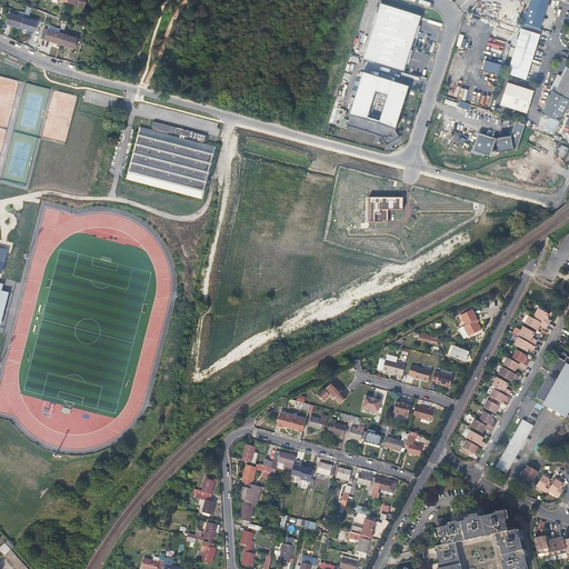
[(548,0),(529,0),(522,25),(539,30),(548,0)]
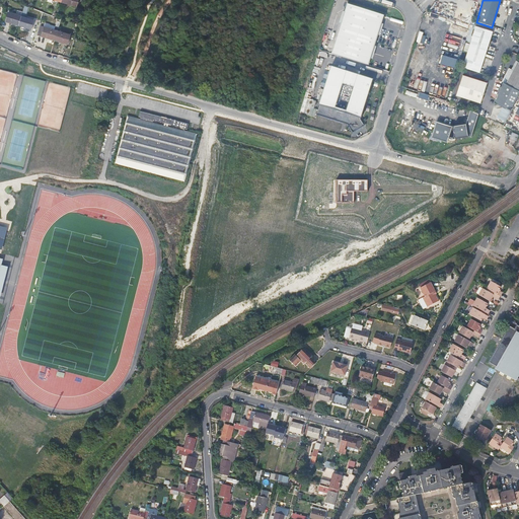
[(370,66),(383,15),(346,5),(332,55),(327,53),(326,56),(335,58),(334,58),(343,61),(343,58),(370,66)]
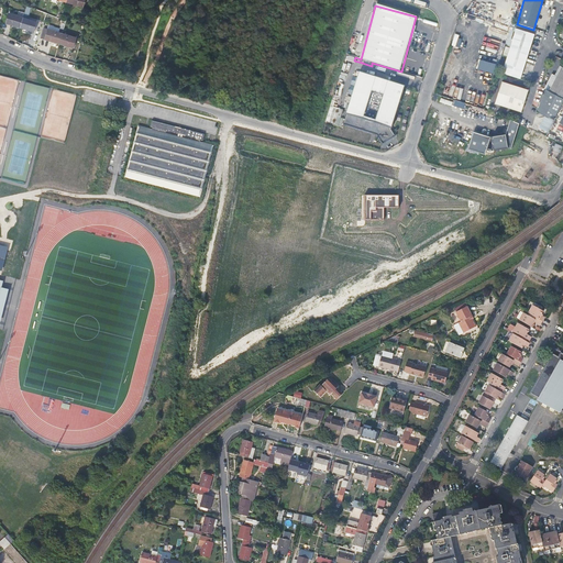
[(7,23),(20,28),(23,18),(17,15),(10,13),(7,23)]
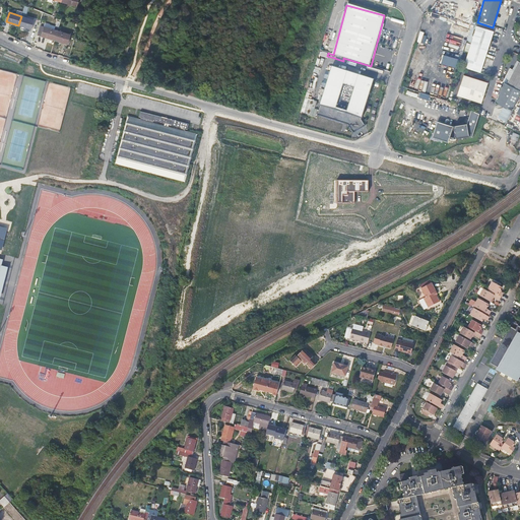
[(21,16),(18,25),(31,29),(35,19),(21,16)]
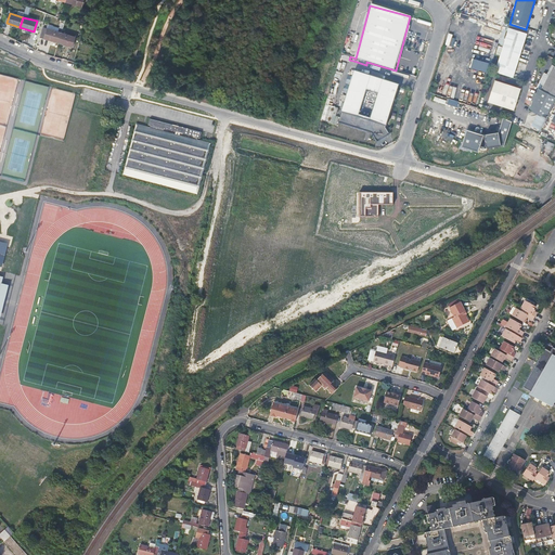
[(526,34),(528,29),(526,29),(510,24),(504,22),(497,46),(498,47),(502,48),(508,28),(526,34)]
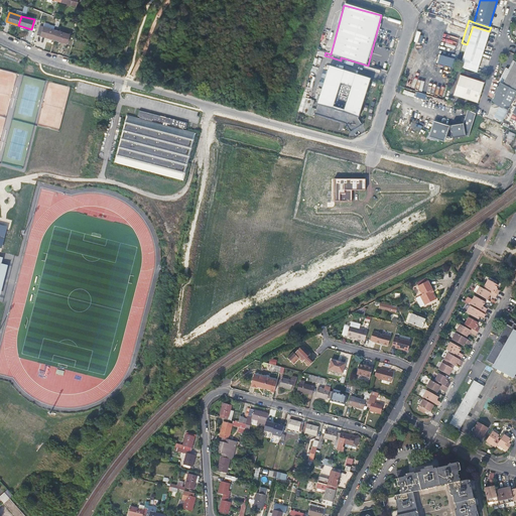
[(37,35),(53,39),(56,30),(40,25),(37,35)]
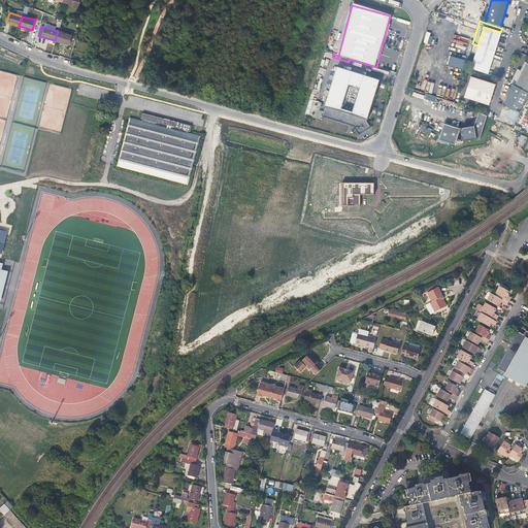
[(484,27),(477,45),(495,51),(500,32),(484,27)]
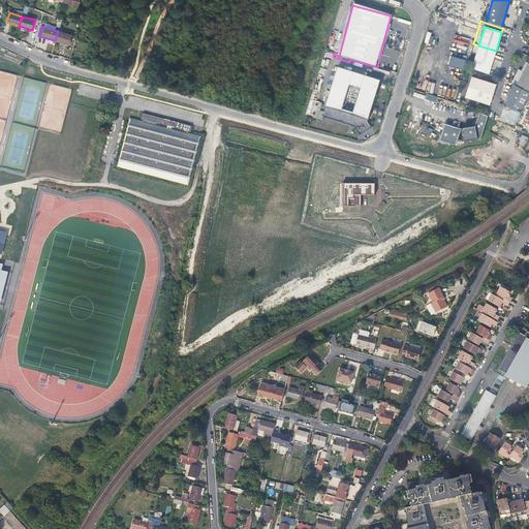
[(58,31),(55,40),(68,44),(71,34),(58,31)]
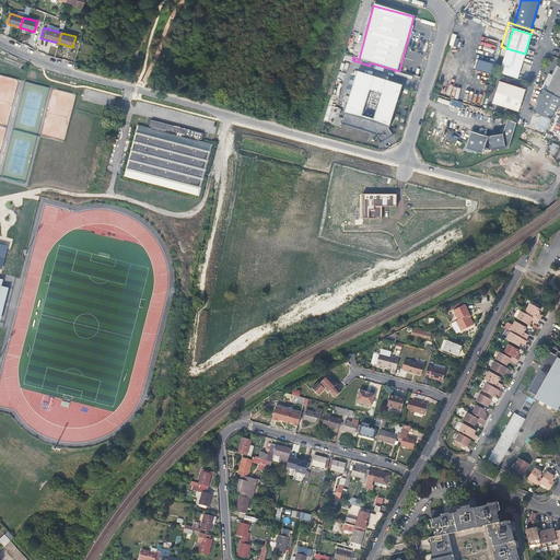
[(503,57),(498,73),(517,79),(525,54),(506,48),(503,57)]
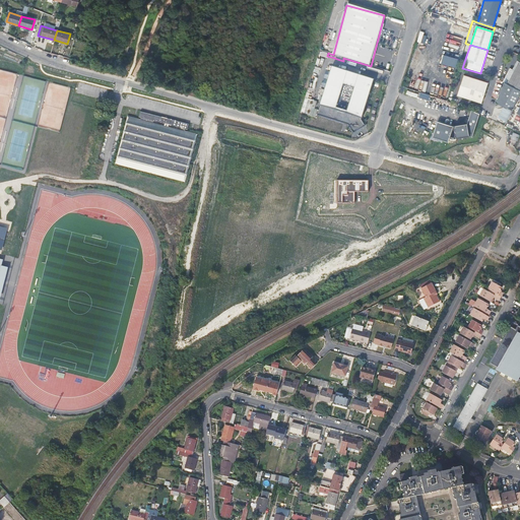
[(519,62),(518,62),(514,70),(506,84),(519,90),(519,62)]
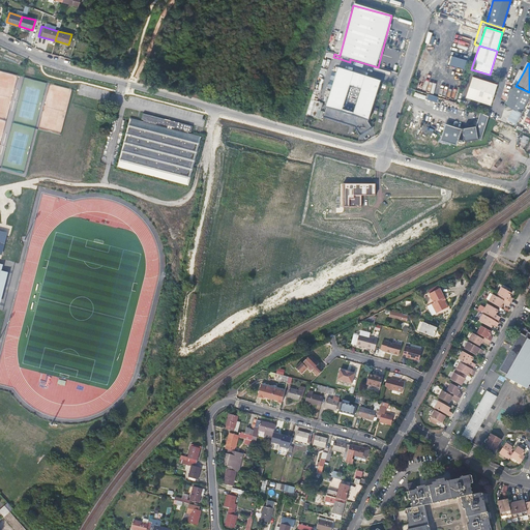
[(354,127),(359,136),(372,128),(367,122),(381,82),(337,68),(325,109),(326,109),(323,117),(354,127)]
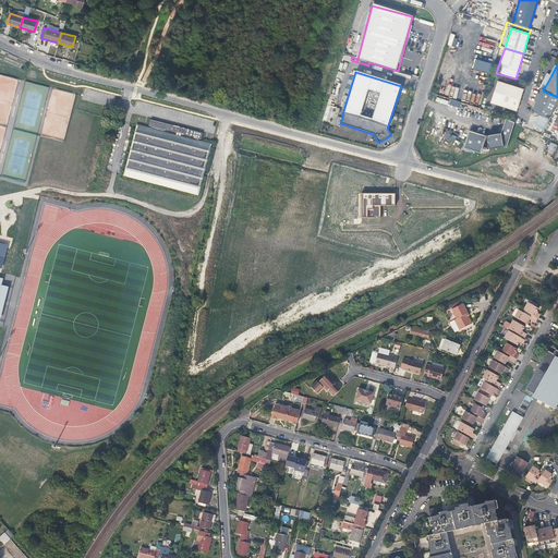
[(543,91),(552,75),(547,73),(538,88),(540,88),(543,91)]
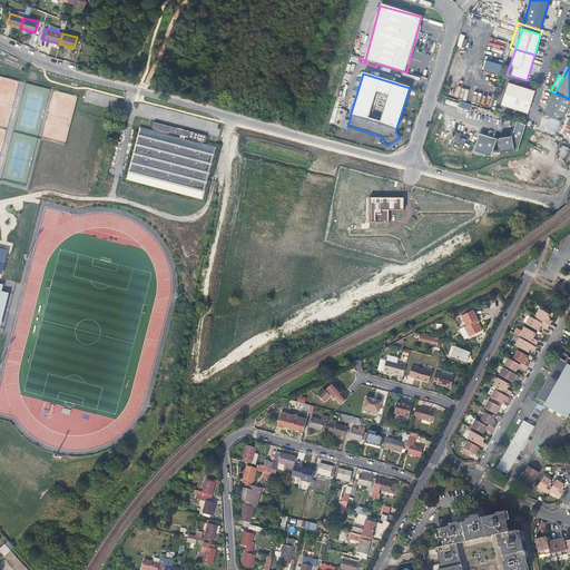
[(520,111),(527,114),(533,91),(507,84),(500,106),(520,111)]
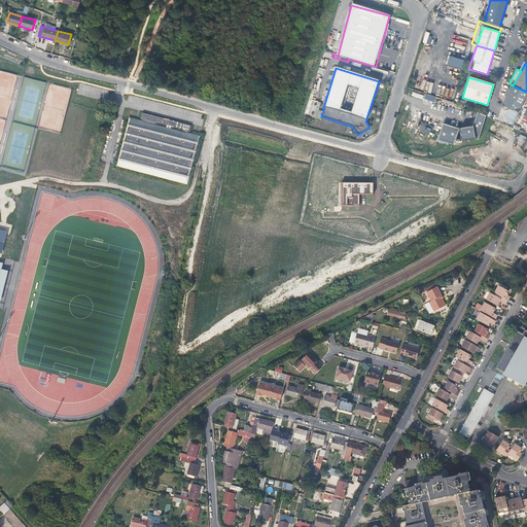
[(511,106),(519,110),(526,95),(526,92),(513,85),(510,83),(503,102),(511,106)]
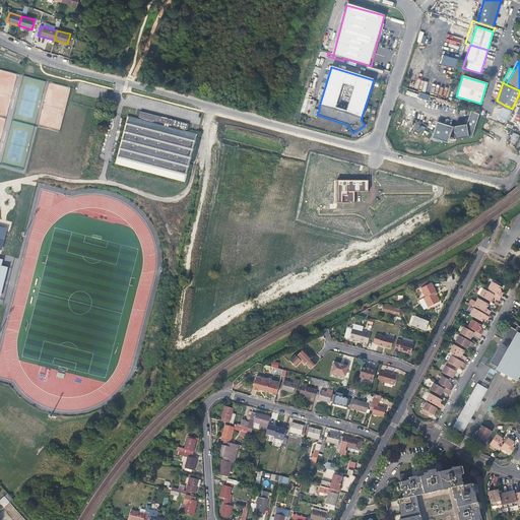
[(301,114),(310,115),(314,100),(305,98),(301,114)]
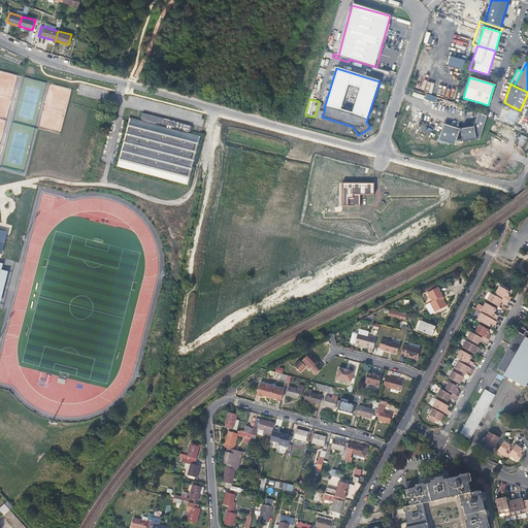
[(505,119),(514,123),(520,110),(512,106),(505,119)]
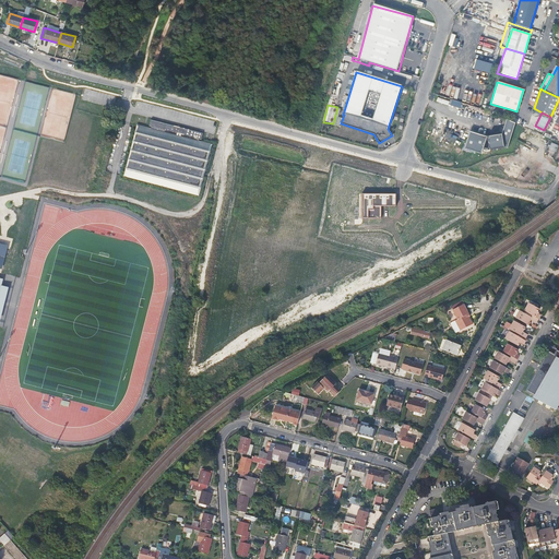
[(138,126),(125,176),(198,195),(212,145),(198,141),(199,140),(201,140),(202,134),(151,120),(150,127),(152,128),(152,129),(138,126)]
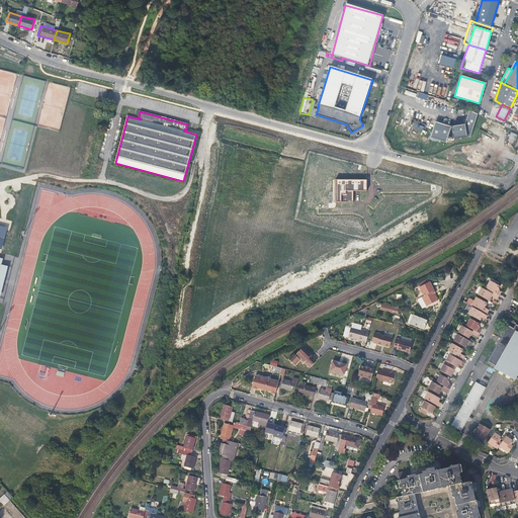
[(478,114),(468,111),(464,124),(450,127),(435,122),(430,138),(445,143),(447,139),(450,140),(470,137),(478,114)]
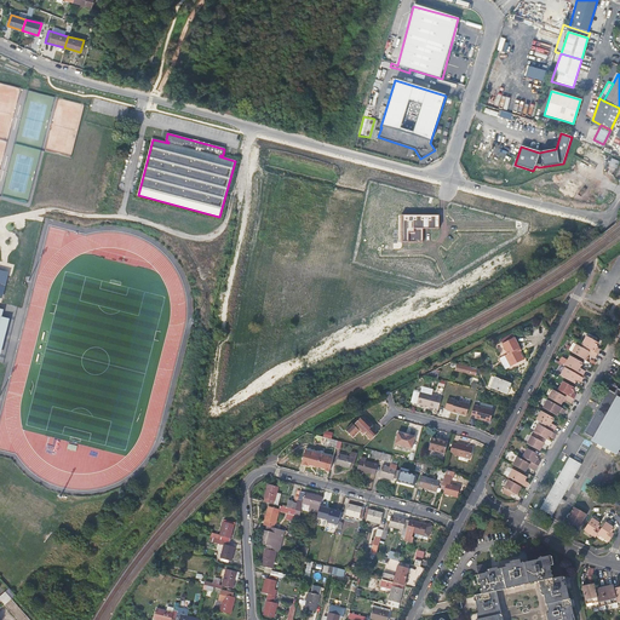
[(607,170),(610,172),(613,167),(616,168),(619,161),(612,158),(607,170)]
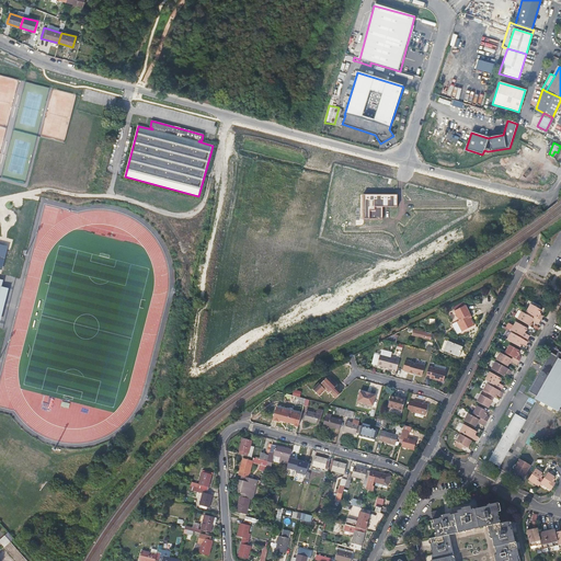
[(397,195),(363,195),(363,219),(382,219),(382,207),(397,207),(397,195)]
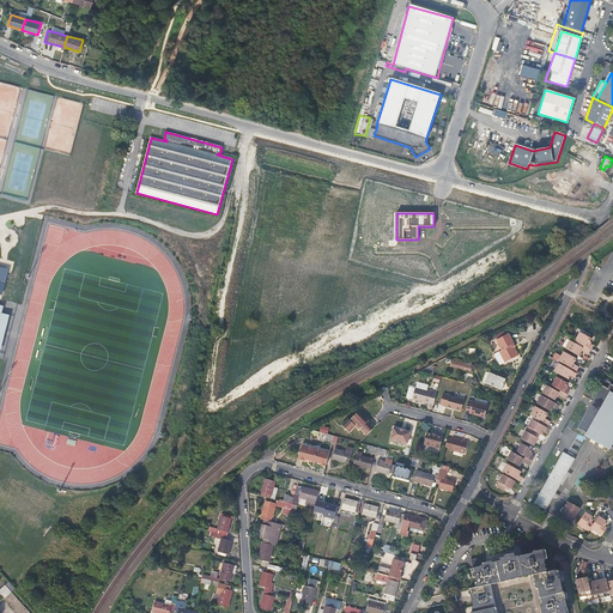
[(593,350),(595,346),(592,344),(594,339),(583,333),(577,341),(586,346),(593,350)]
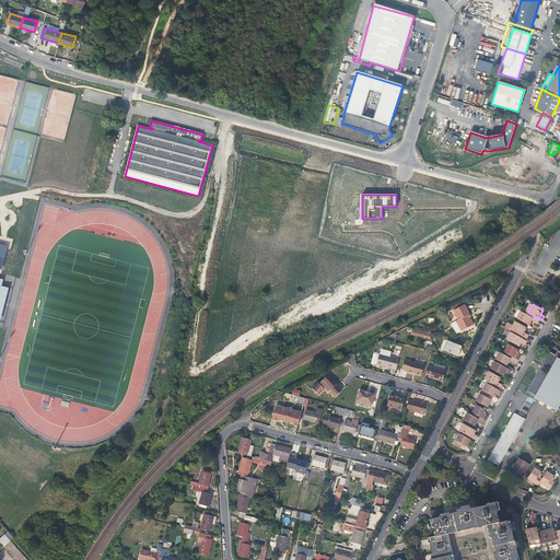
[(468,316),(470,315),(465,305),(454,312),(459,321),(456,323),(457,324),(462,331),(462,333),(474,326),(470,318),(469,318),(468,316)]
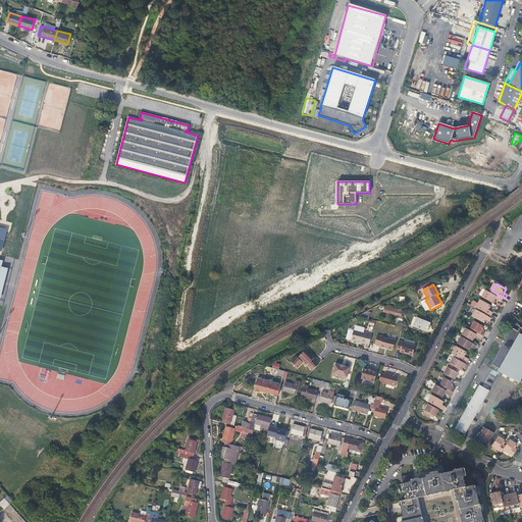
[(503,302),(505,298),(499,295),(498,296),(487,291),(484,297),(483,297),(494,303),(497,298),(503,302)]
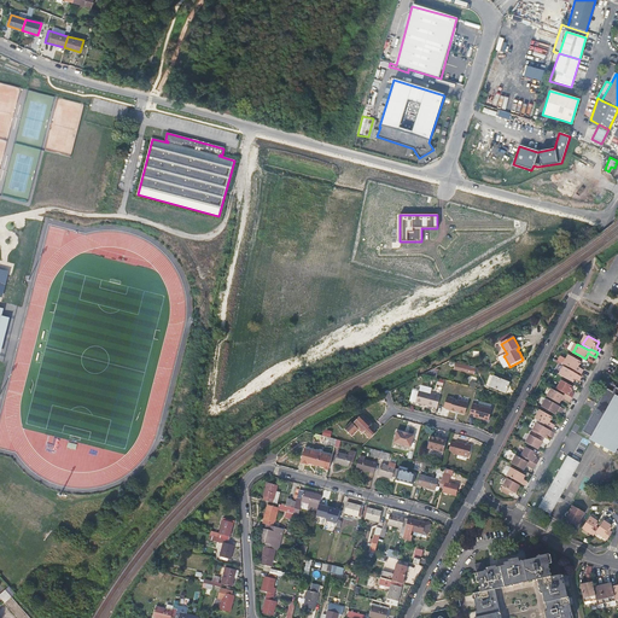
[(563,355),(560,360),(583,374),(586,369),(579,367),(583,362),(570,355),(569,359),(563,355)]
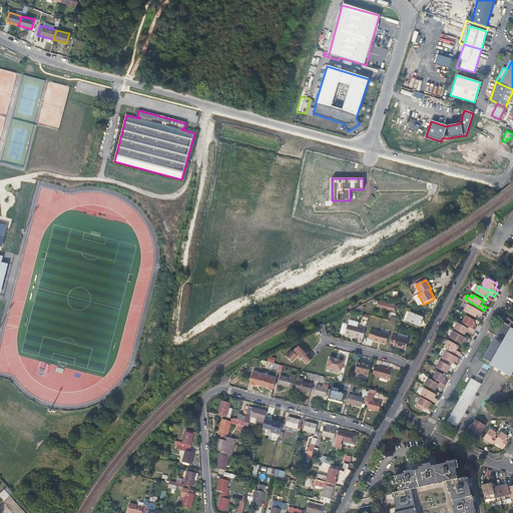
[(399,307),(380,302),(379,307),(398,312),(399,307)]
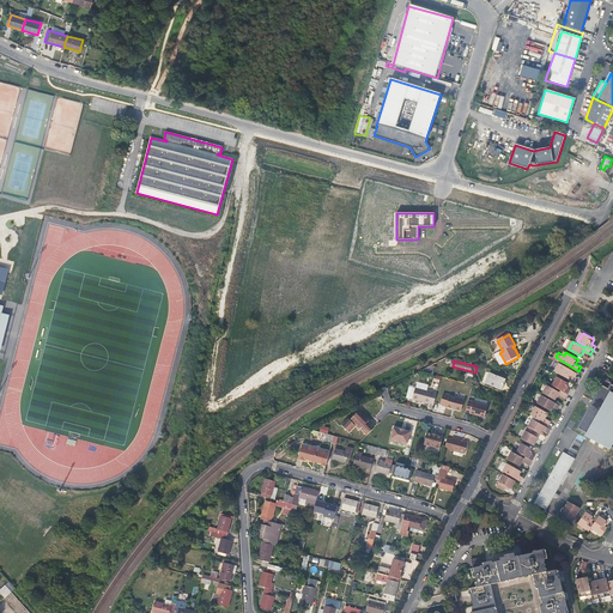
[(562,363),(557,371),(570,380),(572,375),(576,377),(578,374),(562,363)]
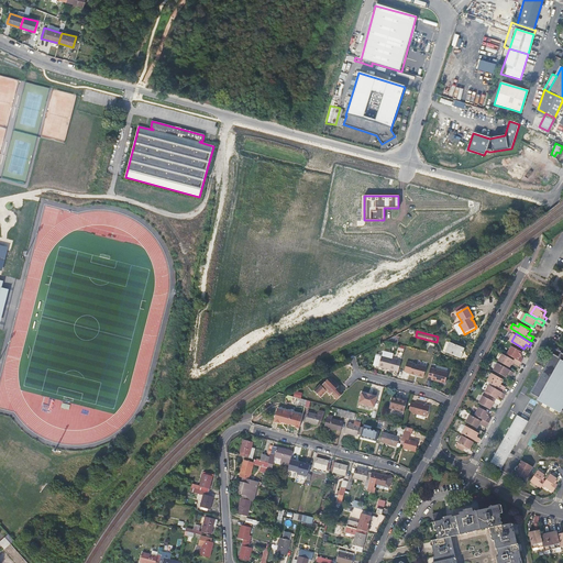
[(452,344),(448,353),(460,359),(464,349),(452,344)]
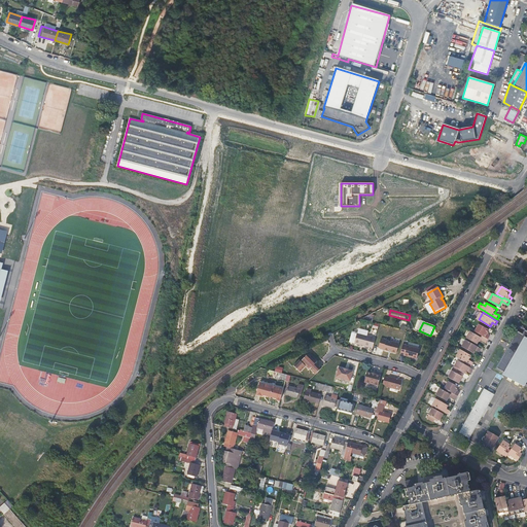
[(481,324),(476,331),(484,336),(490,340),(491,336),(488,334),(491,329),(481,324)]
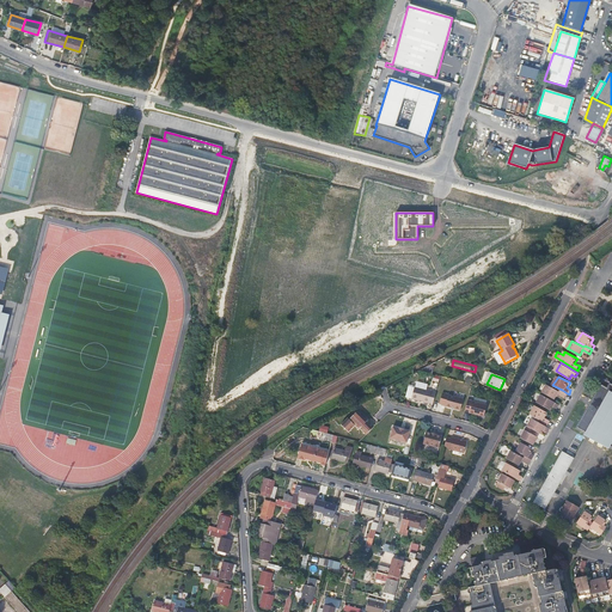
[(611,404),(609,403),(611,396),(611,385),(607,383),(605,387),(599,384),(574,428),(589,438),(595,427),(609,434),(604,445),(611,450),(611,404)]
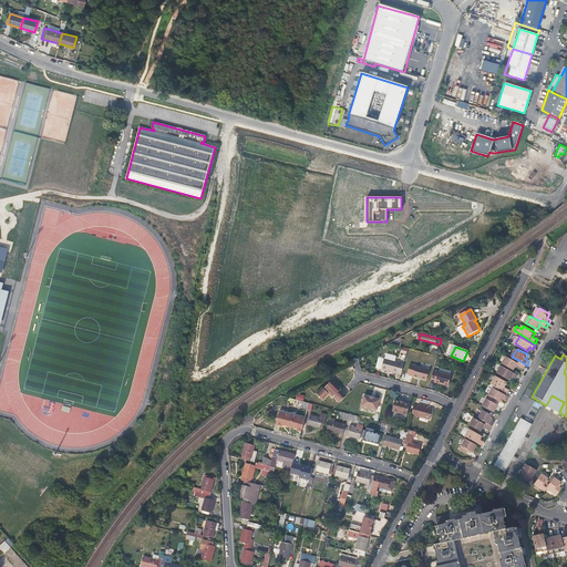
[(507,357),(504,363),(515,370),(518,366),(525,369),(527,366),(521,361),(519,363),(507,357)]
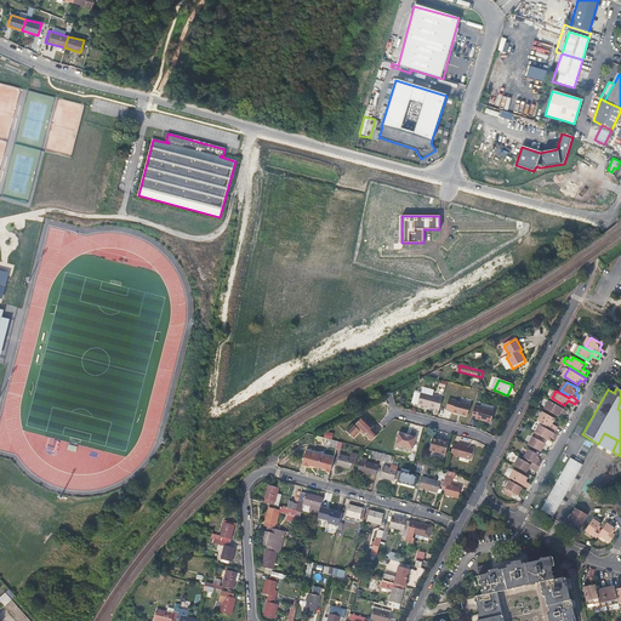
[(417,405),(439,411),(443,399),(421,393),(417,405)]
